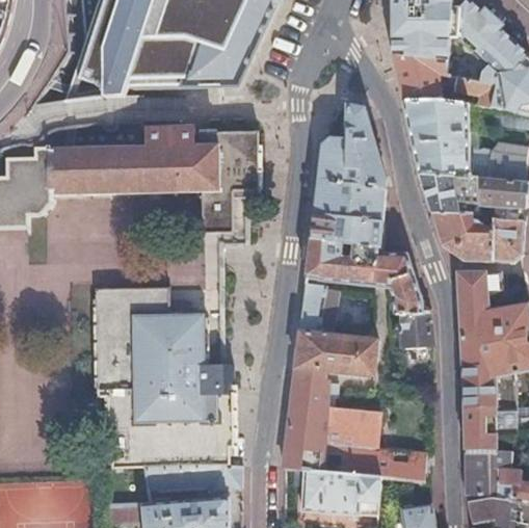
[(105,0),(73,97),(103,91),(122,93),(125,84),(237,84),(276,0),(105,0)]
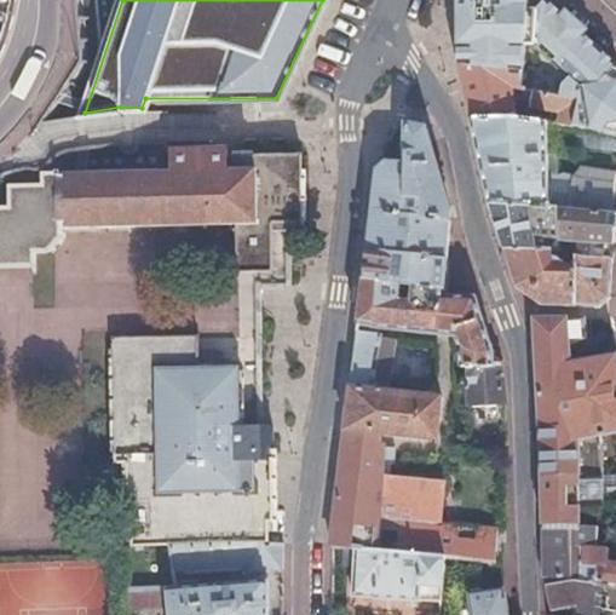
[(570,131),(615,133),(615,67),(575,27),(562,15),(545,0),(454,0),(454,6),(455,61),(456,63),(517,70),(516,87),(554,96),(577,99),(570,131)]
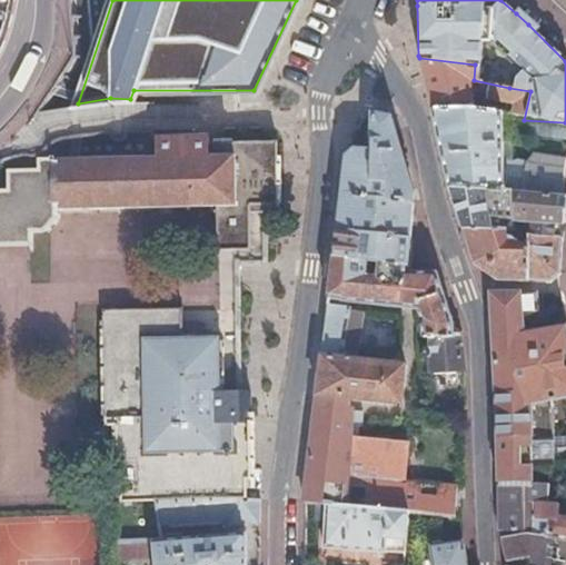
[(550,0),(565,13),(565,0),(550,0)]
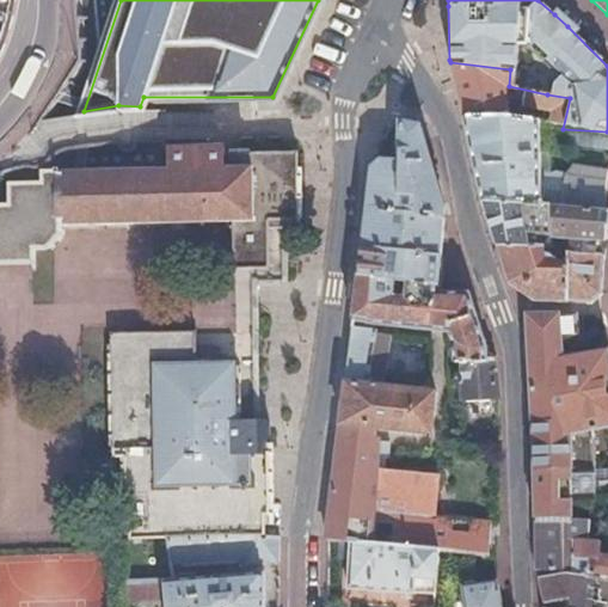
[(559,10),(554,14),(567,26),(571,22),(559,10)]
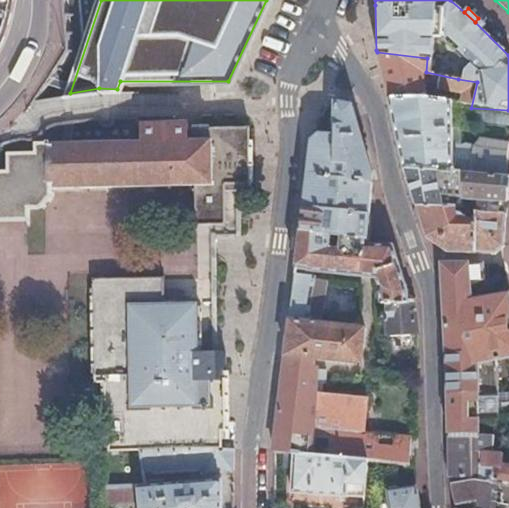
[(427,58),(377,52),(382,77),(386,96),(420,101),(423,79),(438,84),(437,92),(460,99),(458,106),(471,108),(477,82),(458,79),(426,72),(427,58)]
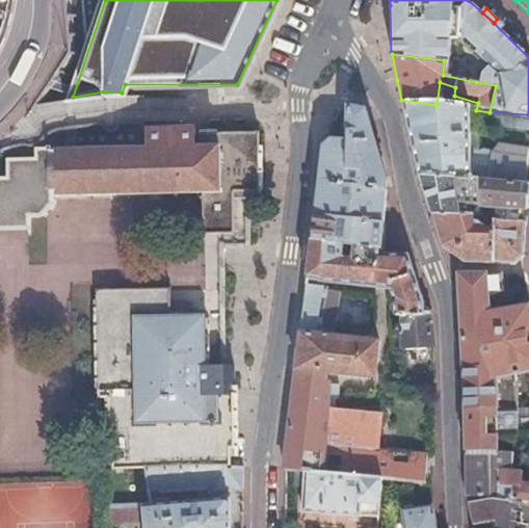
[(437,105),(401,100),(410,137),(418,172),(483,176),(524,178),(528,144),(528,140),(528,114),(490,112),(476,110),(437,105)]
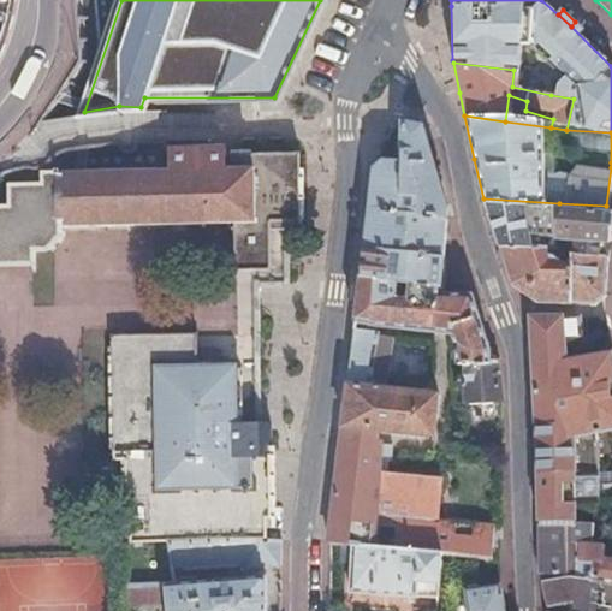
[(419,213),(444,214),(445,206),(433,167),(419,122),(398,119),(398,159),(399,194),(419,195),(419,213)]
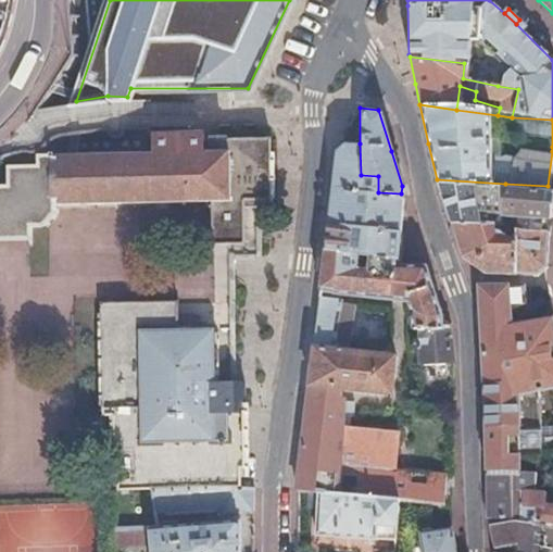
[(149,490),(233,485),(233,474),(242,474),(241,398),(235,398),(234,379),(225,379),(223,255),(251,254),(251,203),(267,203),(266,148),(255,148),(255,138),(203,139),(203,135),(191,136),(191,140),(185,140),(185,143),(150,145),(150,149),(38,152),(38,161),(9,162),(9,182),(0,182),(0,235),(48,235),(48,223),(58,222),(72,210),(73,201),(206,198),(209,297),(95,300),(95,312),(87,313),(89,404),(98,404),(98,416),(103,416),(104,451),(113,451),(113,460),(109,460),(109,479),(113,479),(113,490),(149,490)]
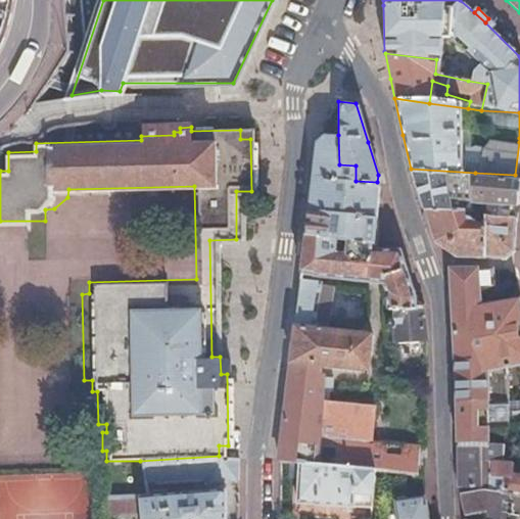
[(311,177),(308,207),(375,216),(376,198),(377,182),(356,181),(356,166),(339,164),(338,135),(323,134),(315,139),(311,177)]
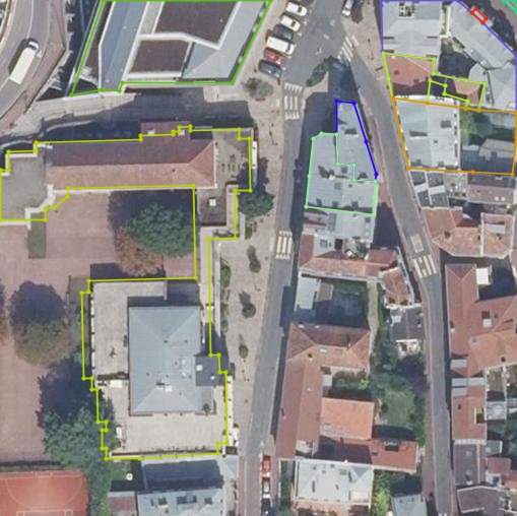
[(472,172),(408,168),(408,171),(414,188),(421,206),(467,211),(468,201),(472,172)]
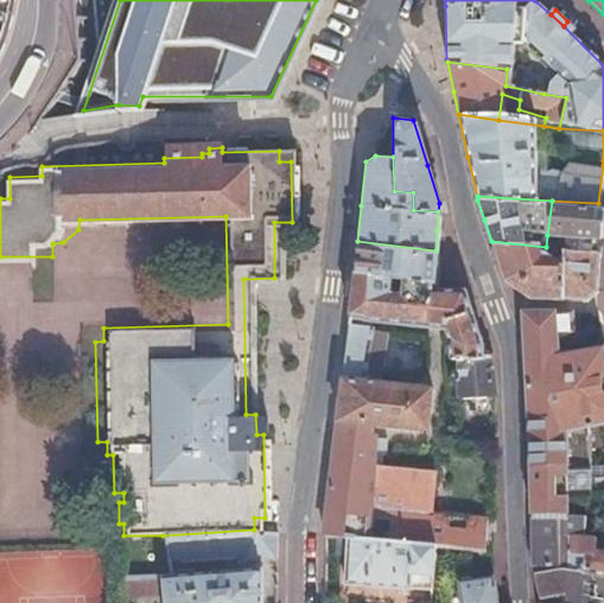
[(603,203),(598,203),(552,201),(547,235),(579,237),(578,251),(596,253),(597,253),(598,241),(603,203)]
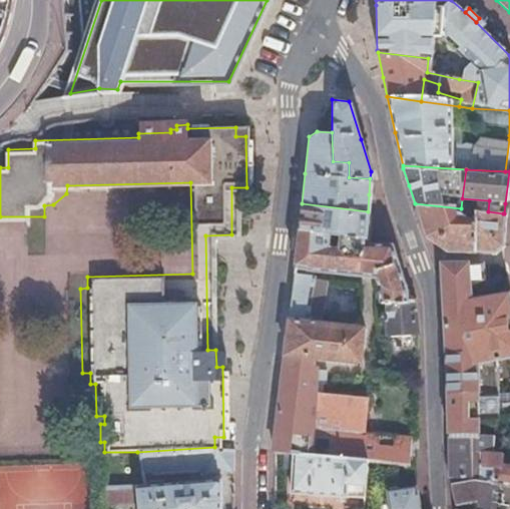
[(300,218),(299,229),(366,238),(367,224),(368,211),(302,203),(300,218)]
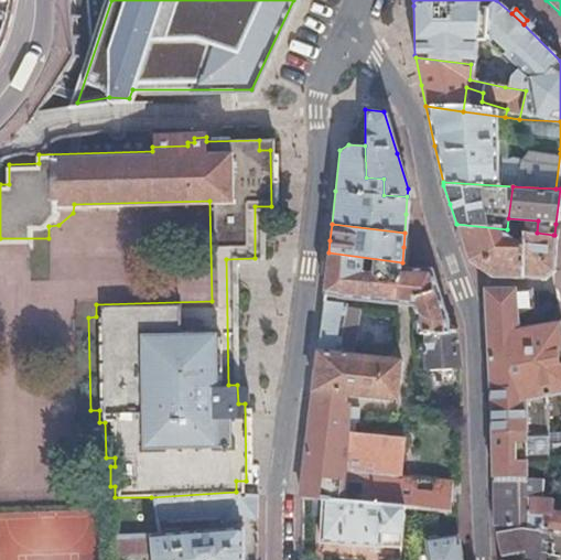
[(552,256),(553,235),(537,233),(507,229),(456,224),(462,240),(466,256),(488,275),(541,278),(552,270),(552,256)]
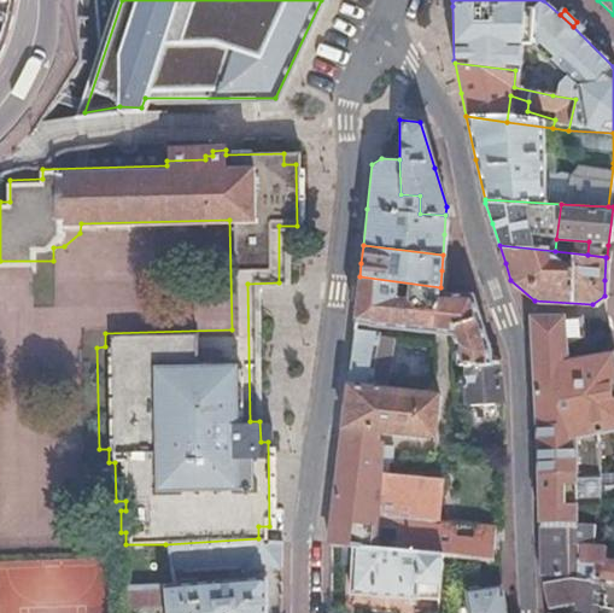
[(360,276),(354,320),(433,327),(450,328),(451,333),(450,333),(454,362),(461,362),(461,375),(455,377),(452,378),(451,381),(452,384),(455,386),(461,386),(462,401),(501,400),(497,358),(490,358),(491,346),(471,292),(440,291),(440,287),(360,276)]
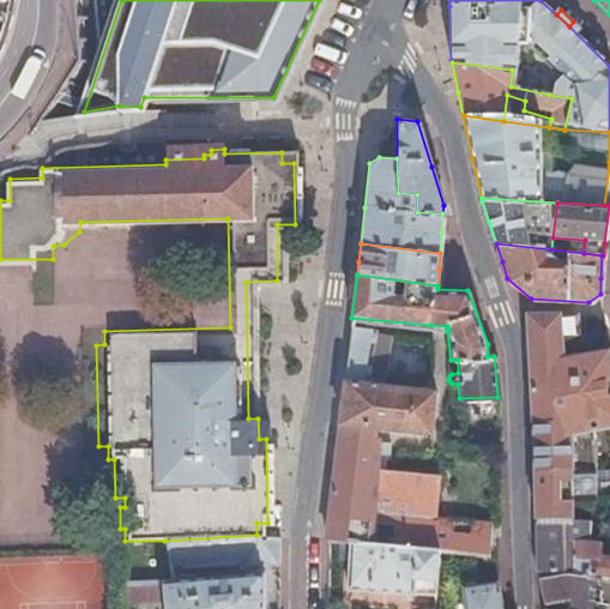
[(609,369),(607,351),(561,359),(560,341),(581,332),(580,314),(520,312),(526,375),(531,420),(533,495),(533,517),(568,518),(568,502),(607,499),(609,498),(609,369)]
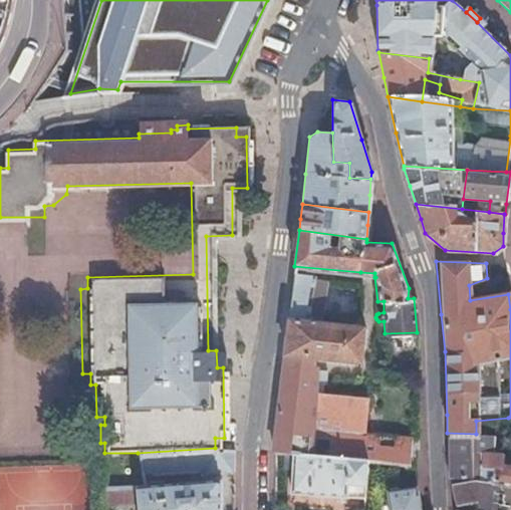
[(281,384),(273,450),(293,452),(308,454),(311,413),(315,413),(317,393),(312,393),(313,383),(318,384),(319,376),(324,377),(325,370),(314,369),(315,364),(316,357),(358,361),(362,326),(319,322),(323,279),(312,277),(312,275),(293,273),(290,306),(281,384)]
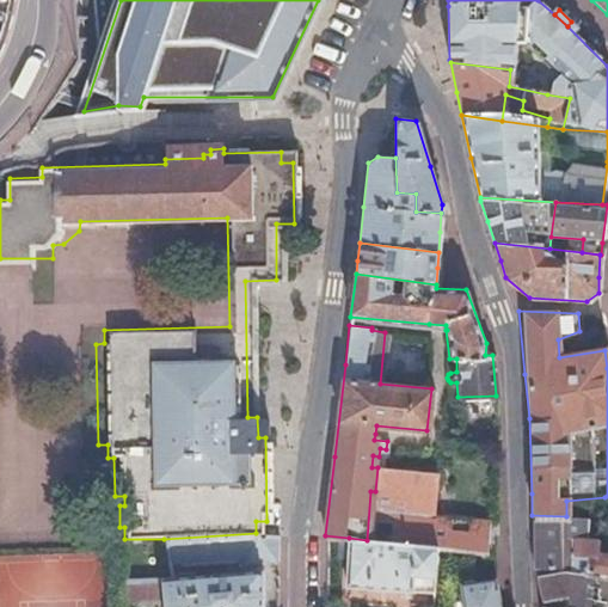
[(435,547),(470,550),(486,552),(492,540),(491,529),(491,520),(430,514),(434,473),(378,467),(375,491),(370,491),(367,540),(435,547)]
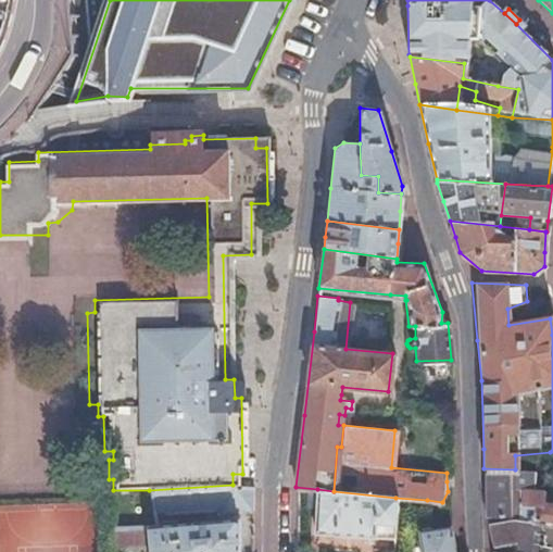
[(536,472),(529,472),(529,490),(535,490),(550,490),(550,467),(543,467),(543,472),(536,472)]
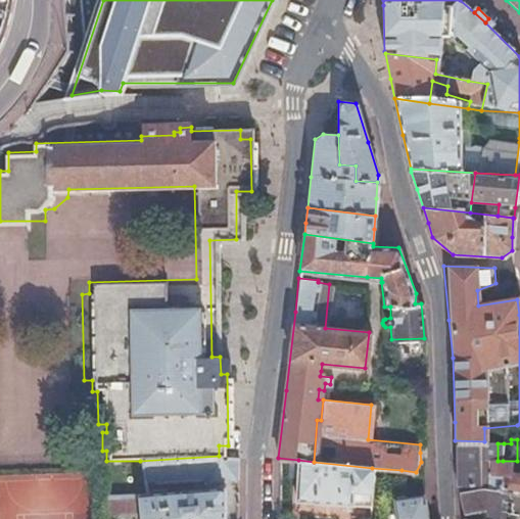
[(484,441),(455,440),(456,463),(456,485),(501,489),(502,477),(503,461),(498,461),(498,443),(484,441)]
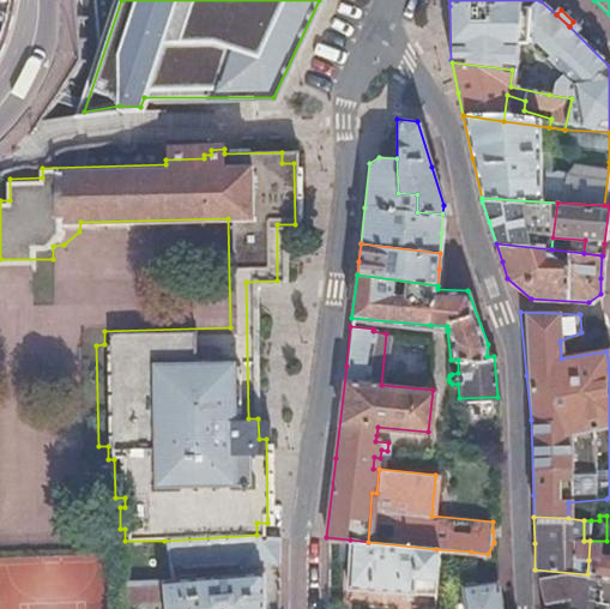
[(278,559),(276,534),(257,535),(164,541),(167,566),(278,559)]
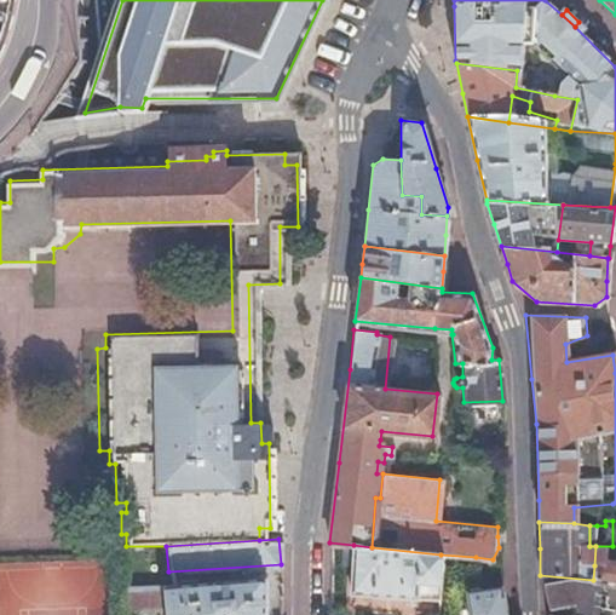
[(372,547),(353,545),(349,592),(437,601),(441,555),(372,547)]
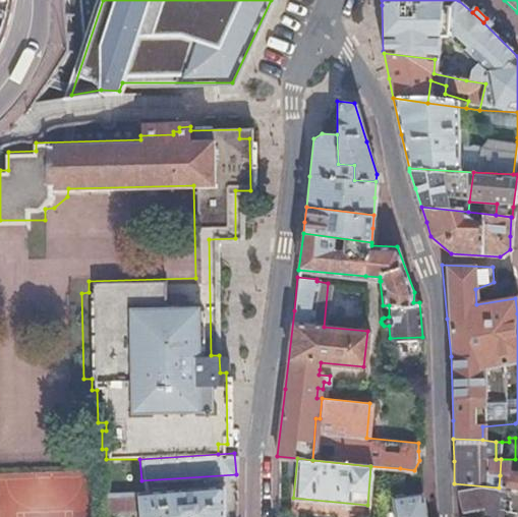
[(517,459),(515,459),(501,459),(500,475),(517,476),(517,459)]
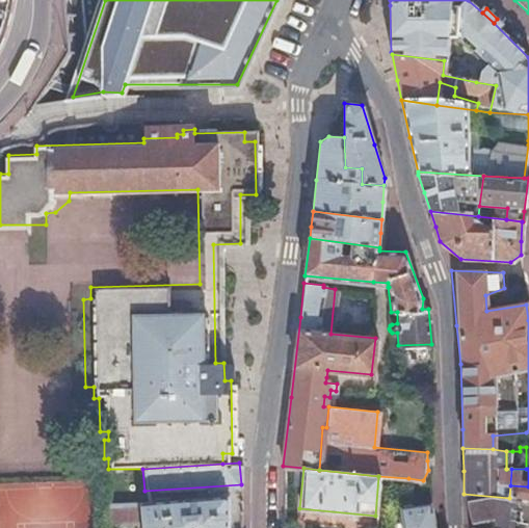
[(509,498),(464,494),(469,512),(472,527),(474,527),(510,527),(511,523),(528,524),(528,502),(509,499),(509,498)]
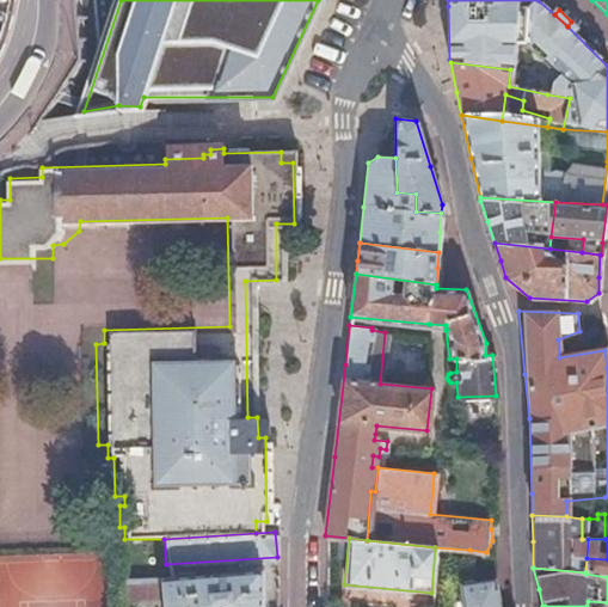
[(258,606),(257,572),(167,576),(121,578),(121,596),(164,595),(164,606),(258,606)]
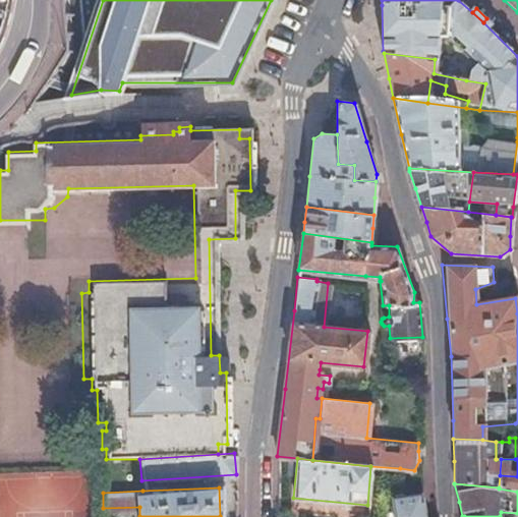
[(394,516),(423,516),(423,514),(419,492),(392,497),(394,516)]
